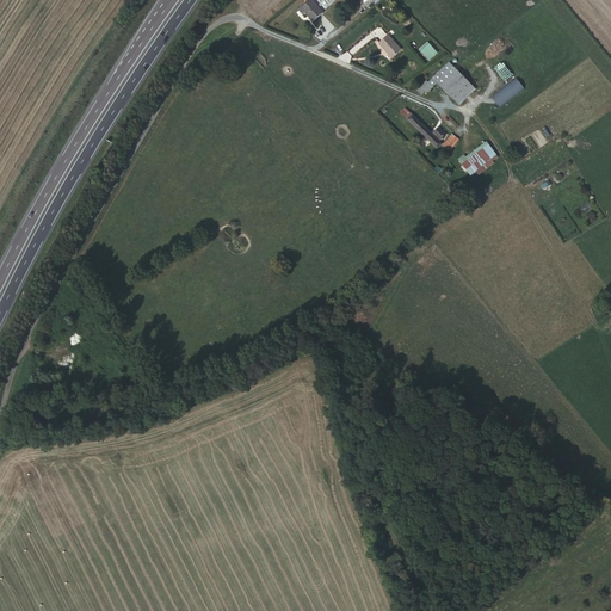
[(313,22),(322,13),(310,0),(298,11),(302,14),(304,12),(310,18),(310,19),(313,22)]
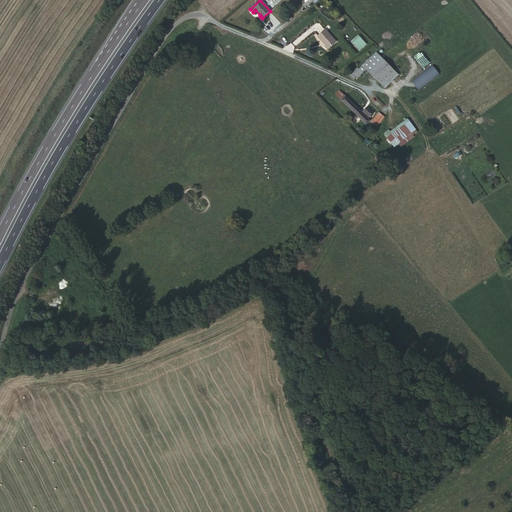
[(324,30),(317,37),(328,49),(336,42),(324,30)]
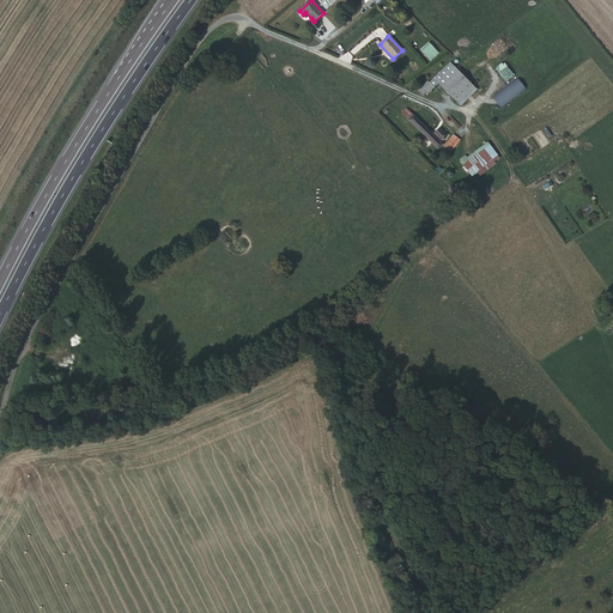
[(431,61),(439,53),(429,42),(420,52),(431,61)]
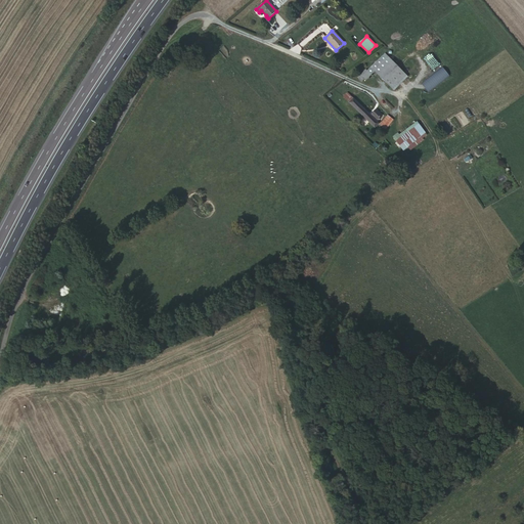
[(367,69),(358,77),(362,81),(364,79),(365,81),(376,72),(393,89),(406,76),(385,53),(368,70),(367,69)]
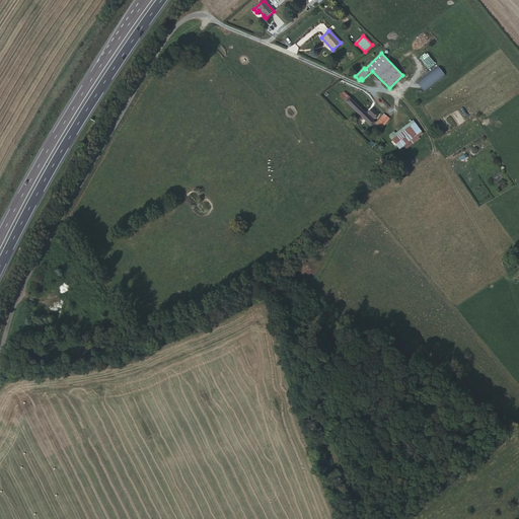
[(422,58),(434,75),(441,71),(429,53),(422,58)]
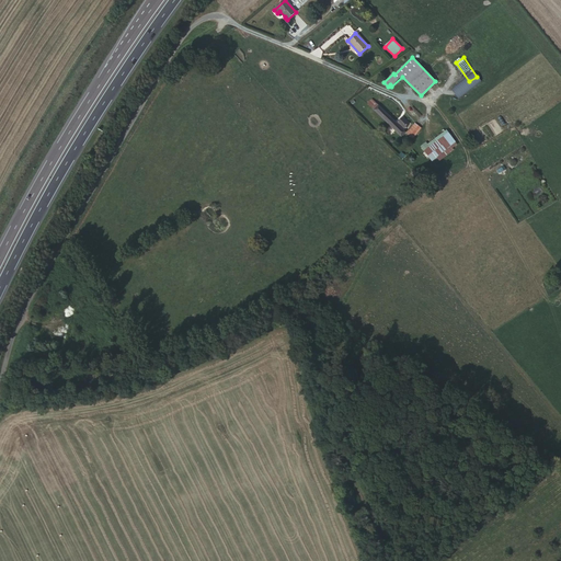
[(373,100),(368,104),(401,136),(405,132),(403,129),(409,124),(402,117),(397,123),(373,100)]
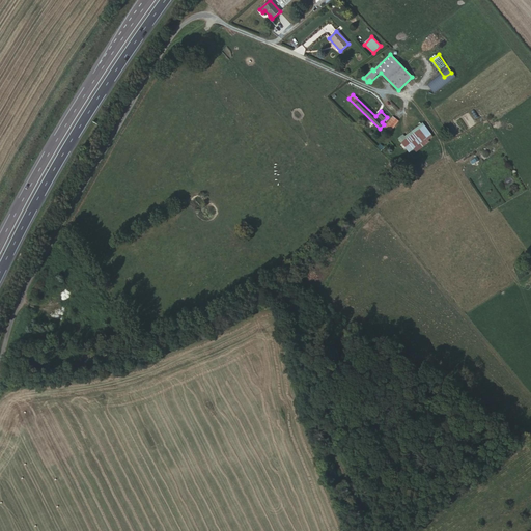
[(392,118),(385,127),(388,130),(396,121),(392,118)]
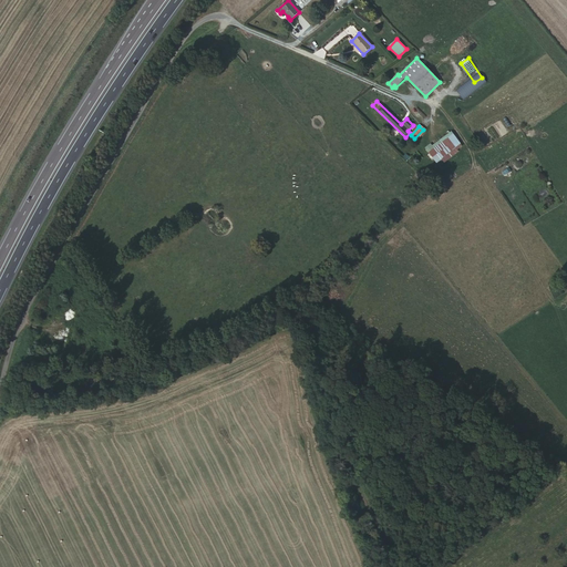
[(435,150),(430,154),(418,164),(421,168),(433,158),(435,162),(455,147),(452,142),(456,138),(452,134),(433,148),(435,150)]
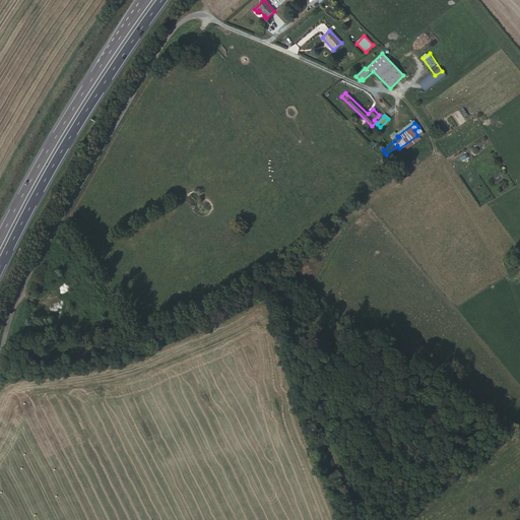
[(390,136),(394,141),(399,137),(397,136),(395,133),(390,136)]
